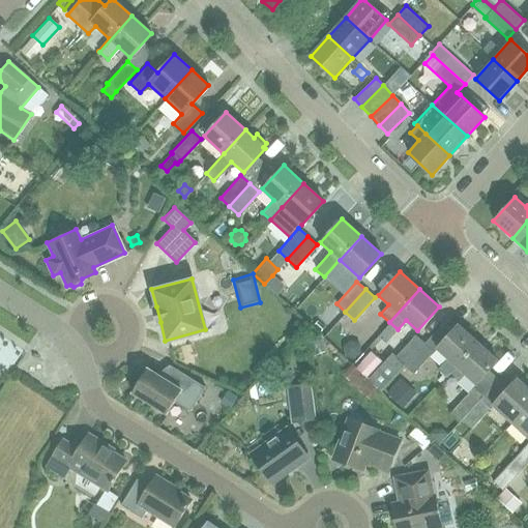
[(436,348),(446,358),(437,369),(445,377),(449,372),(456,365),(477,342),(458,324),(436,348)]
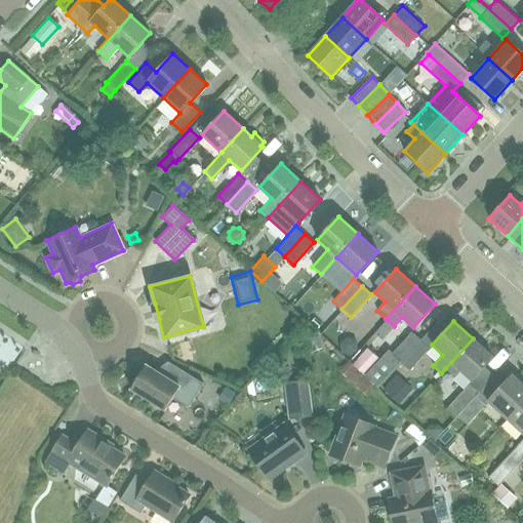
[(377,387),(400,361),(419,339),(411,331),(391,353),(388,351),(365,375),(377,387)]
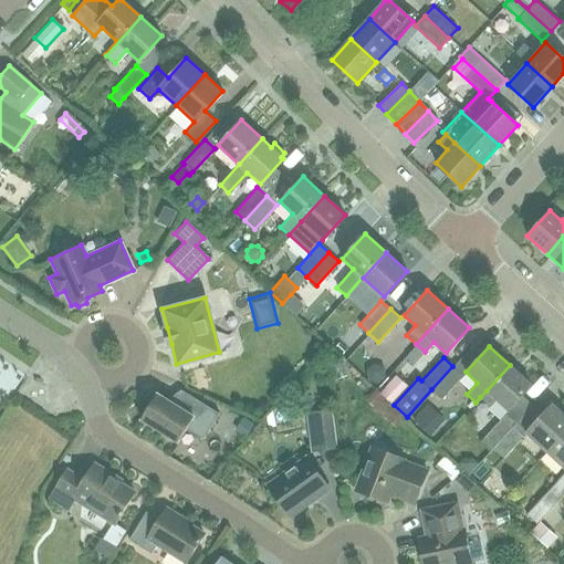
[(367,367),(366,375),(371,382),(378,383),(384,378),(386,371),(382,365),(374,363),(367,367)]
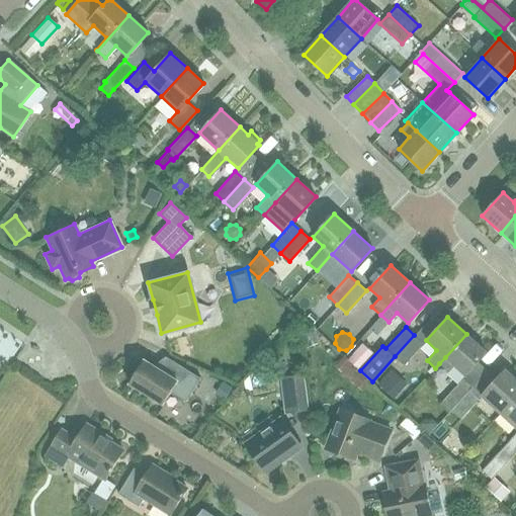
[(466,334),(445,357),(439,363),(447,371),(453,365),(464,375),(486,352),(466,334)]
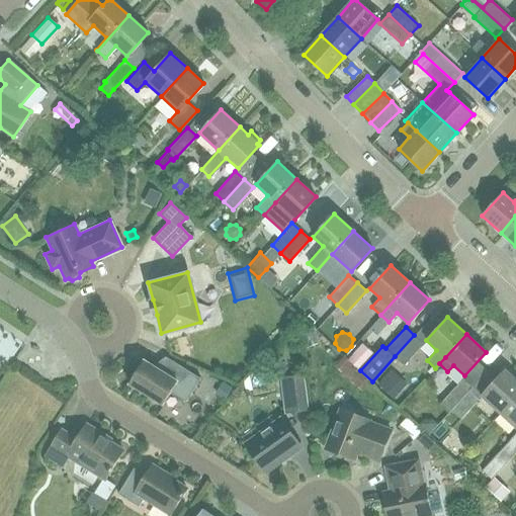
[(423,343),(414,335),(395,356),(403,364),(423,343)]
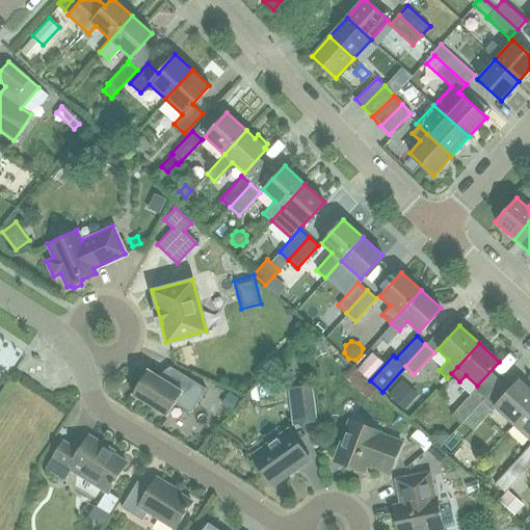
[(373,352),(358,369),(360,371),(369,380),(385,363),(373,352)]
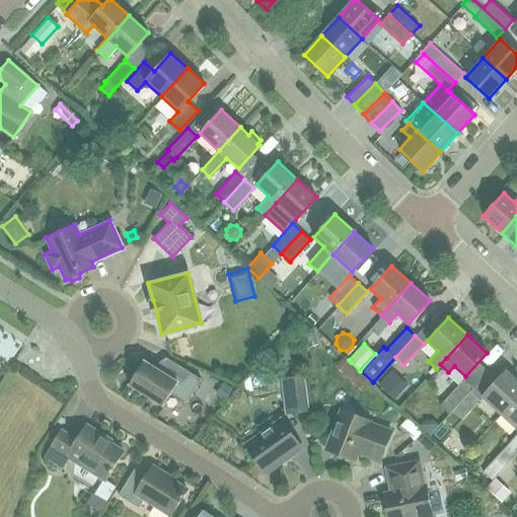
[(363,375),(350,363),(351,362),(349,360),(344,356),(335,366),(342,372),(355,384),(362,390),(370,380),(364,374),(363,375)]
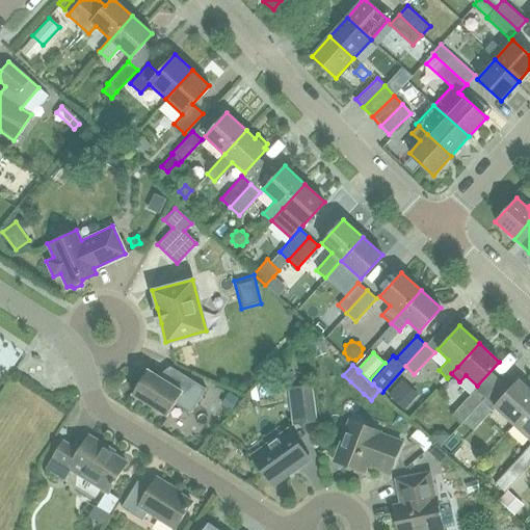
[(190,412),(206,388),(170,366),(162,378),(147,369),(140,380),(136,381),(133,388),(133,391),(132,394),(166,416),(175,402),(190,412)]
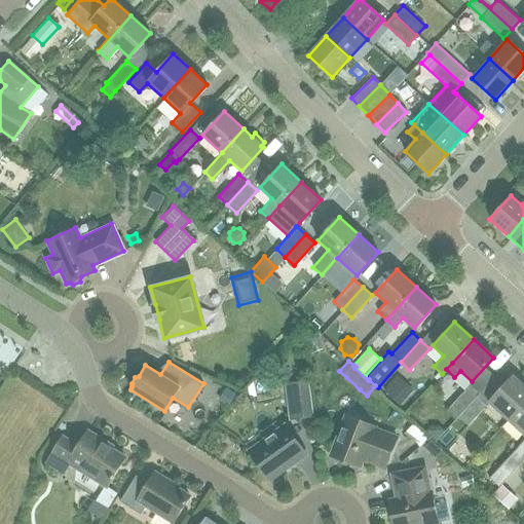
[(397,373),(383,389),(400,404),(413,387),(397,373)]
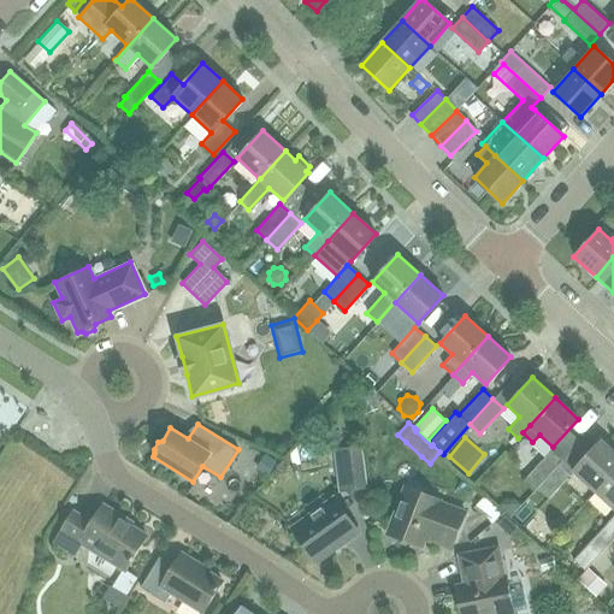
[(572,471),(594,491),(613,468),(613,452),(601,440),(572,471)]
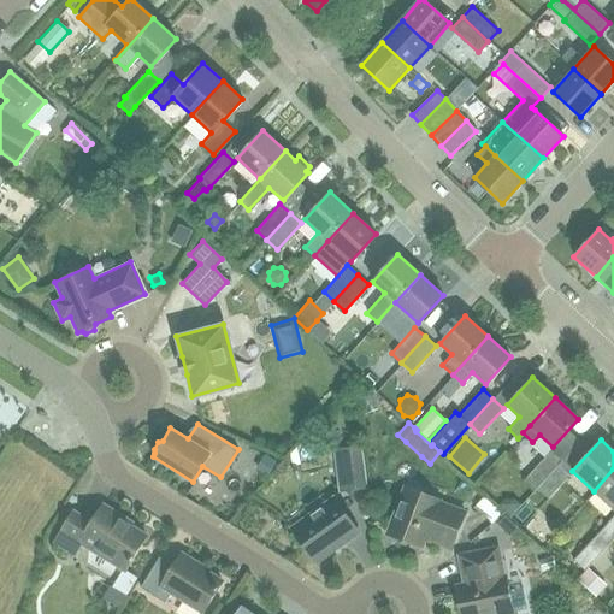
[(332,448),(338,491),(366,488),(360,444),(332,448)]
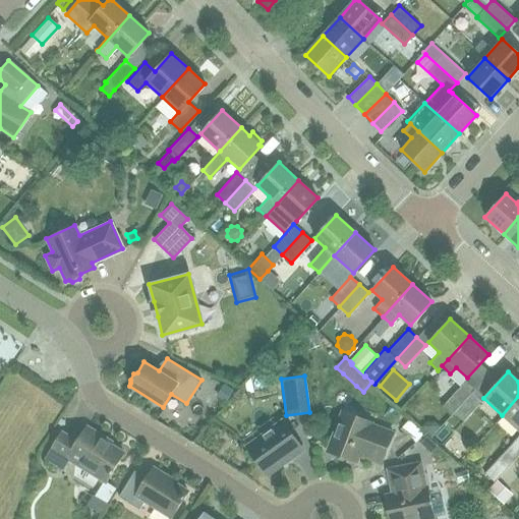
[(454,410),(471,392),(473,389),(464,381),(445,402),(454,410)]
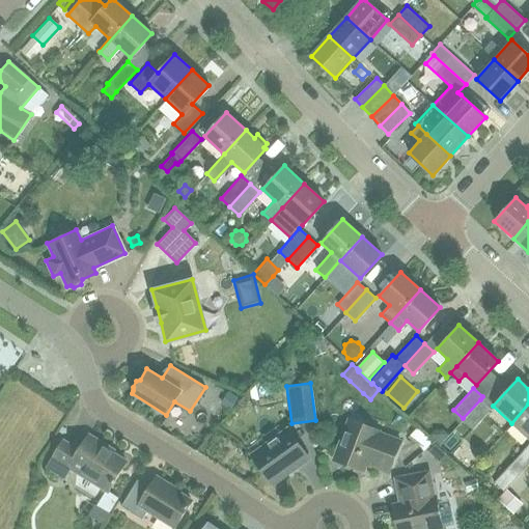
[(227,392),(220,404),(230,410),(238,398),(227,392)]
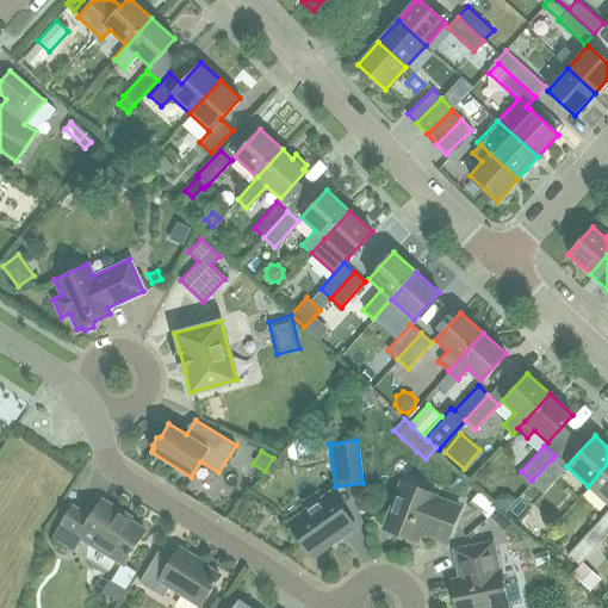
[(552,459),(532,481),(531,482),(543,492),(564,470),(552,459)]
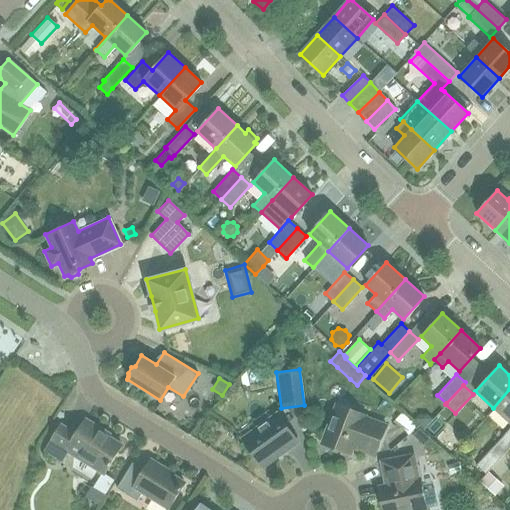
[(509,389),(493,408),(509,423),(509,389)]
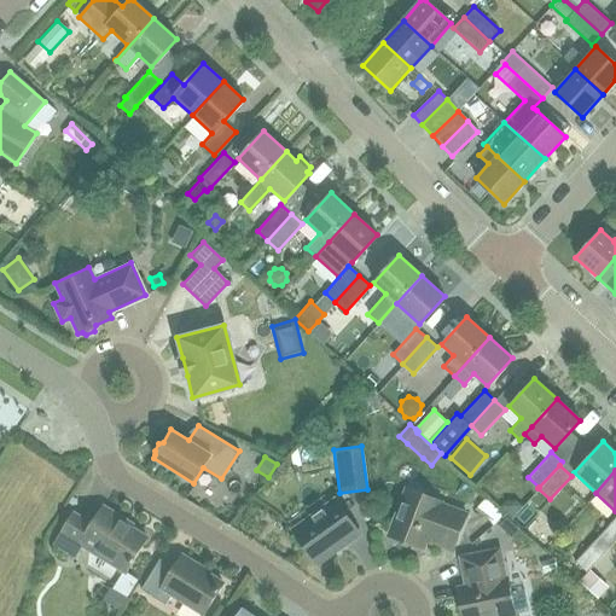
[(422,548),(425,539),(452,550),(465,513),(439,503),(440,500),(406,488),(388,535),(422,548)]
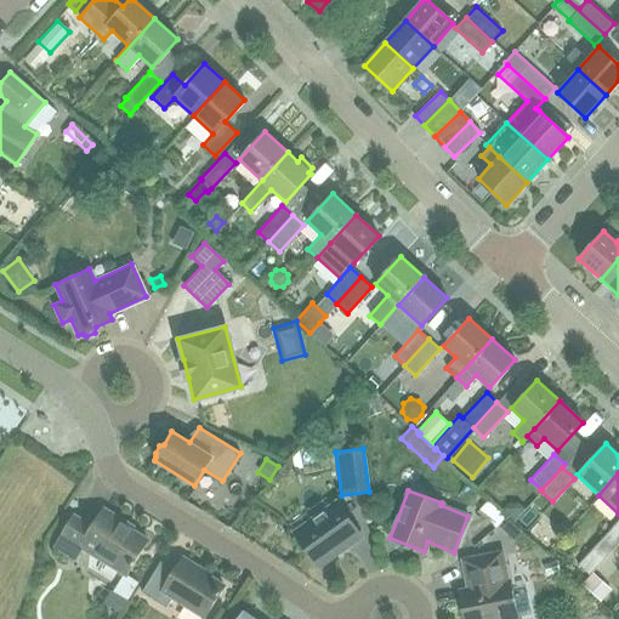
[(504,516),(486,500),(476,510),(494,526),(504,516)]
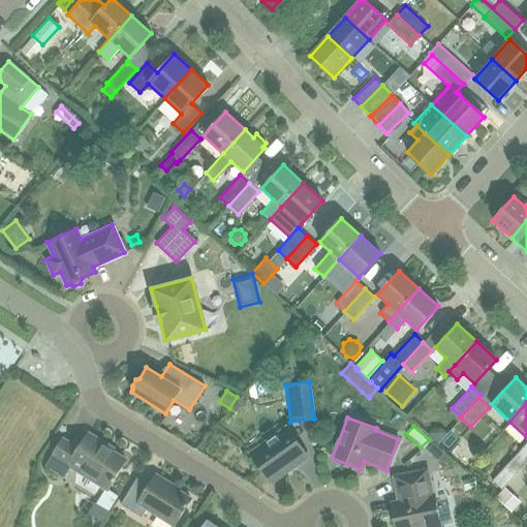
[(286,427),(249,453),(270,482),(285,471),(283,469),(292,463),(293,465),(307,456),(286,427)]
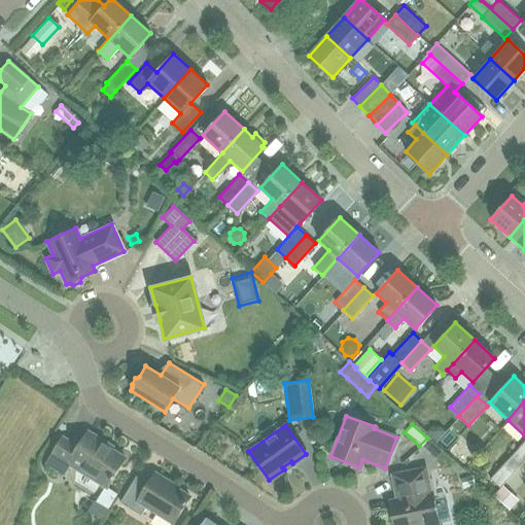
[(431,426),(426,432),(435,441),(444,432),(438,426),(431,426)]
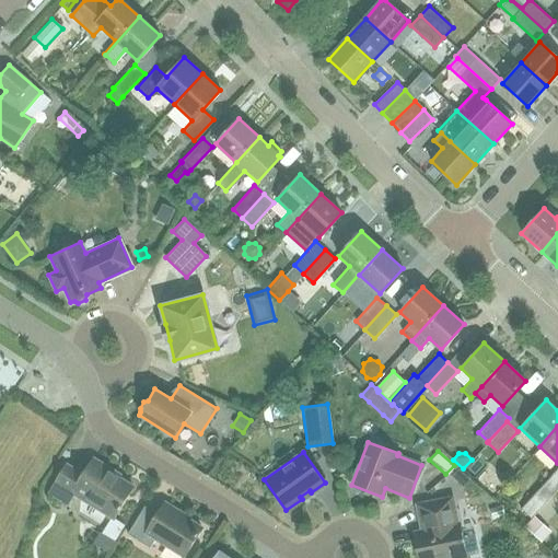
[(66,464),(48,491),(67,502),(72,492),(113,518),(132,486),(107,471),(108,468),(92,458),(82,475),(66,464)]
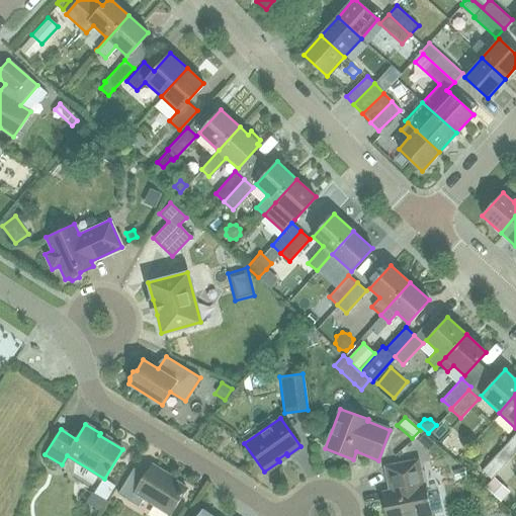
[(491,479),(515,450),(515,432),(481,469),(491,479)]
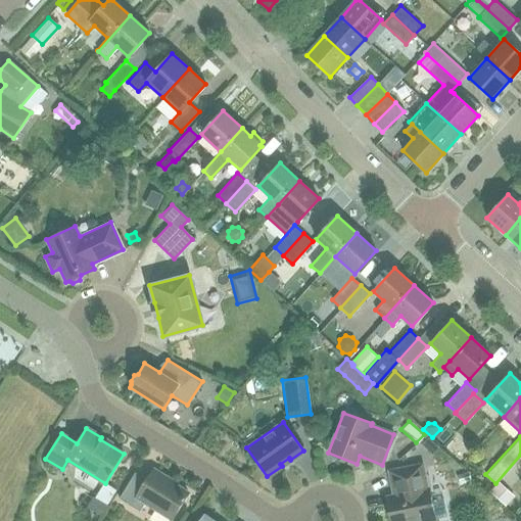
[(427,437),(422,444),(432,454),(437,446),(427,437)]
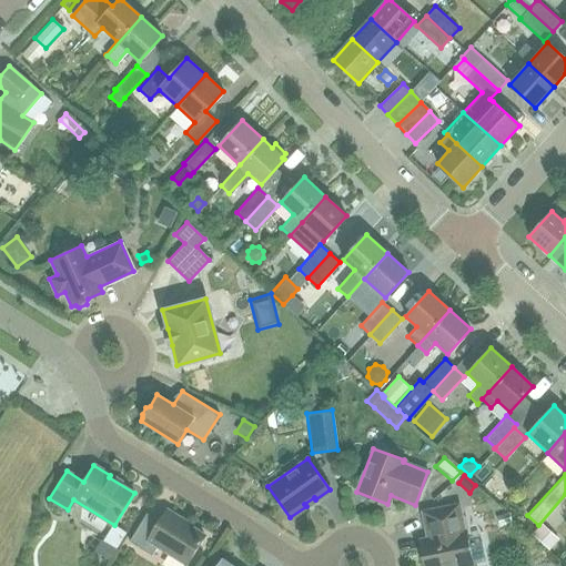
[(427,537),(418,539),(423,565),(462,565),(471,565),(465,532),(463,532),(458,505),(423,511),(426,529),(430,529),(431,537),(427,537)]
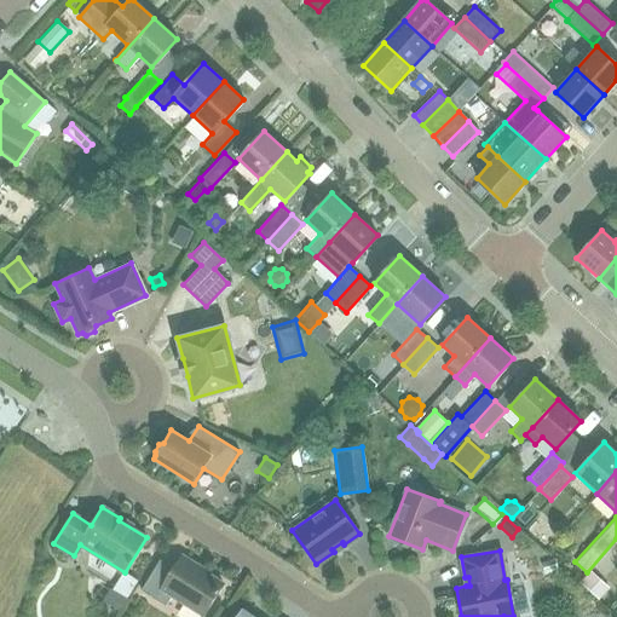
[(173,568),(159,559),(140,589),(165,605),(171,594),(203,613),(223,583),(195,566),(196,564),(182,555),(173,568)]
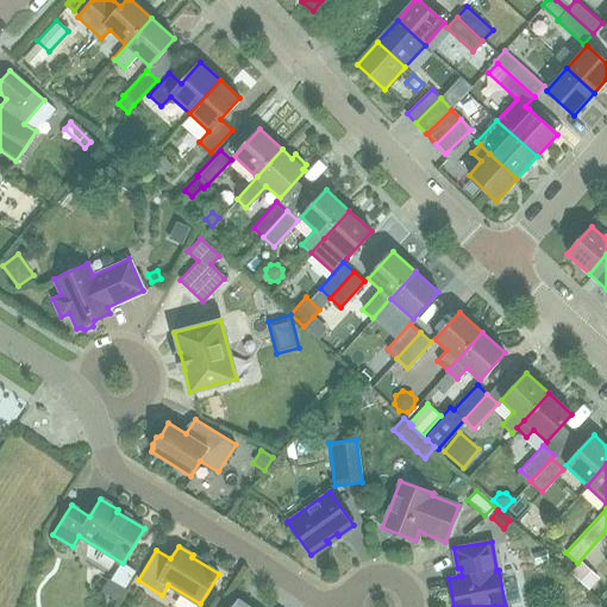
[(581,562),(571,573),(589,589),(599,579),(581,562)]
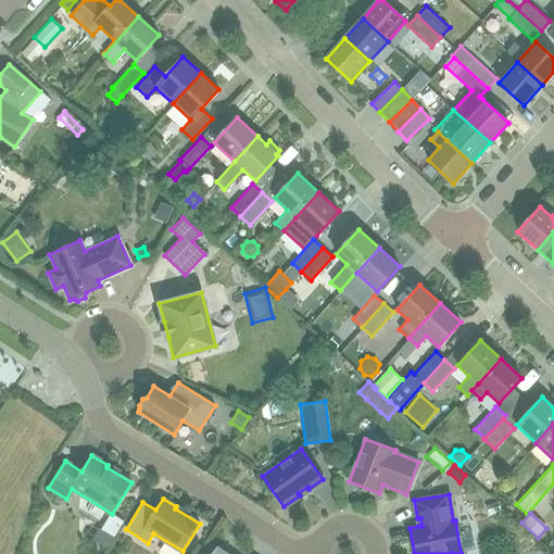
[(114,537),(98,527),(91,539),(108,548),(114,537)]
